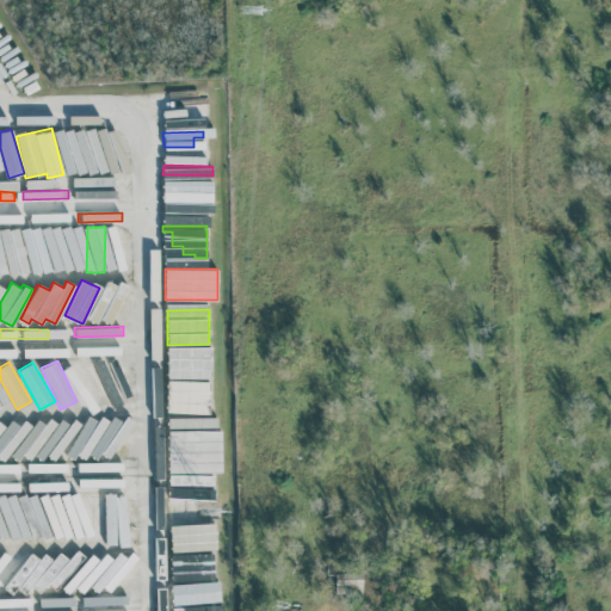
[(209,381),(170,380),(168,401),(208,402),(209,381)]
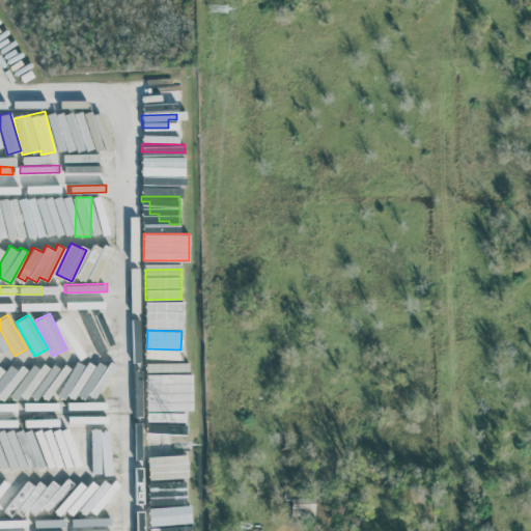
[(49,368),(37,359),(12,391),(24,399),(49,368)]
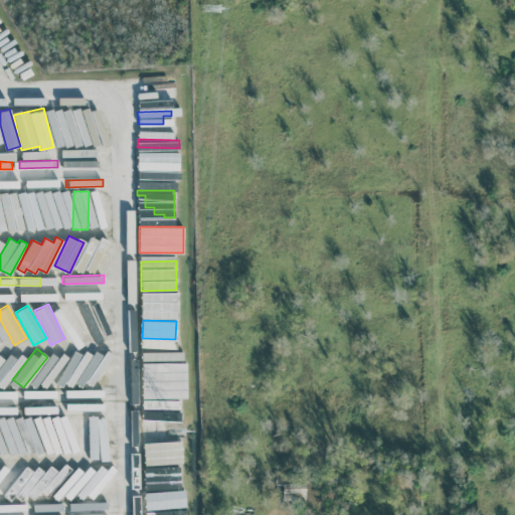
[(0,370),(0,384),(4,388),(26,358),(15,350),(0,370)]
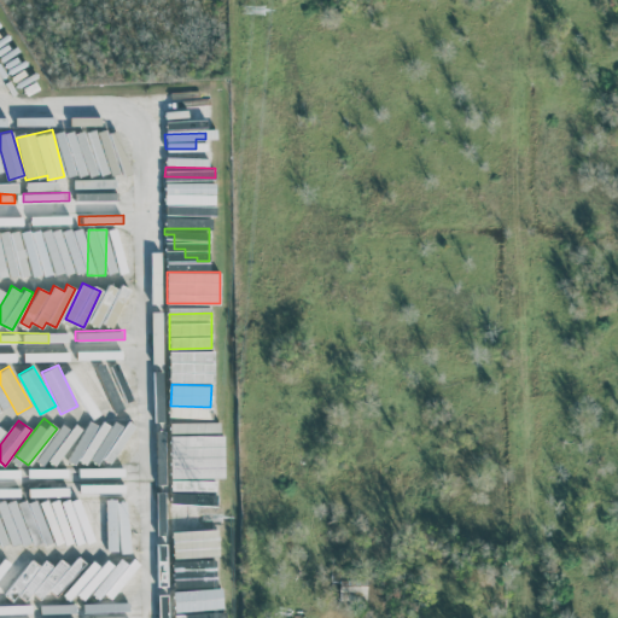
[(170,421),(170,431),(219,431),(219,423),(170,421)]
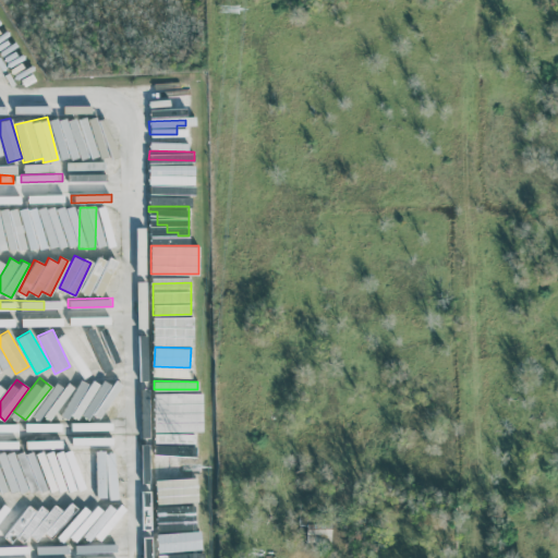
[(202,392),(154,392),(154,432),(202,431),(202,392)]
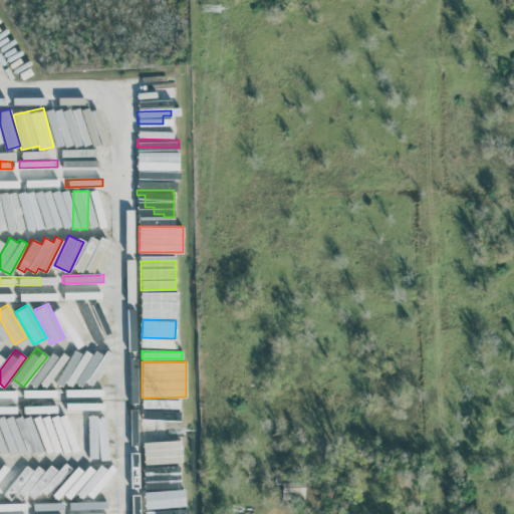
[(180,420),(180,400),(143,399),(142,419),(180,420)]
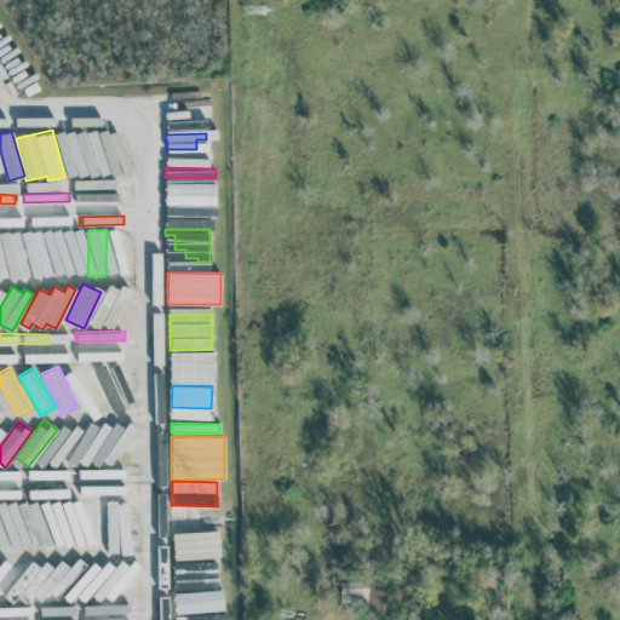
[(51,501),(63,550),(72,547),(59,500),(51,501)]
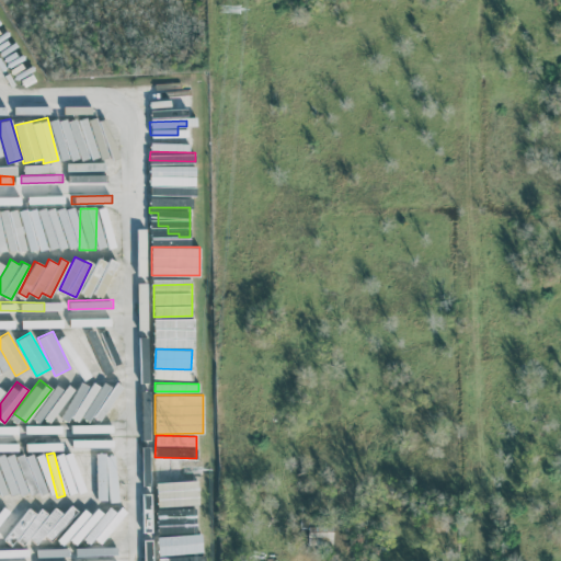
[(76,495),(65,453),(57,454),(68,496),(76,495)]
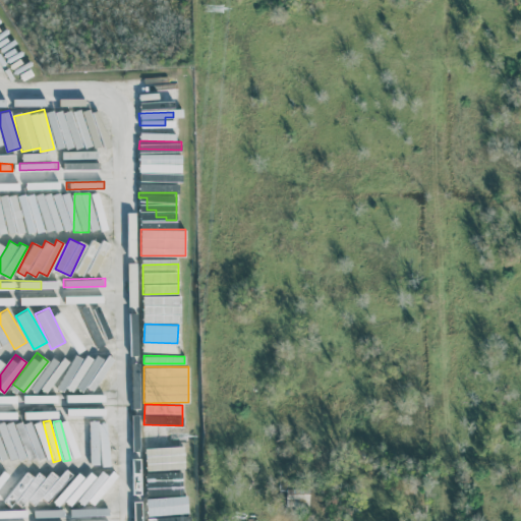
[(73,462),(80,461),(75,420),(67,421),(73,462)]
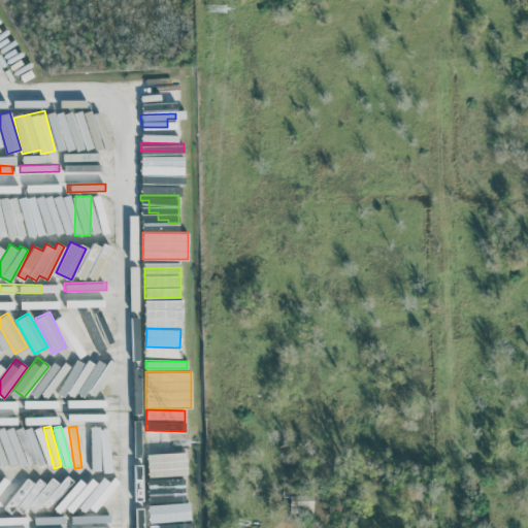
[(29,466),(14,427),(8,430),(23,468),(29,466)]
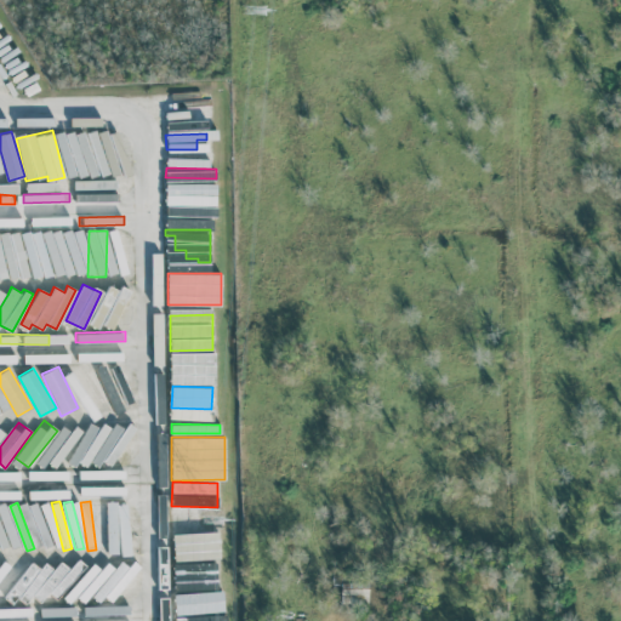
[(27,510),(45,552),(61,545),(43,502),(27,510)]
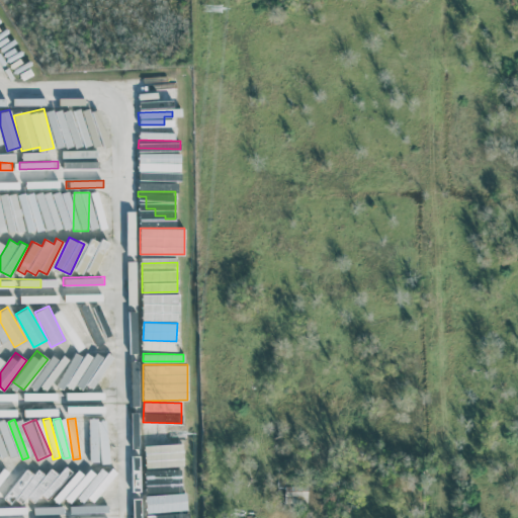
[(88,457),(87,419),(80,419),(81,457),(88,457)]
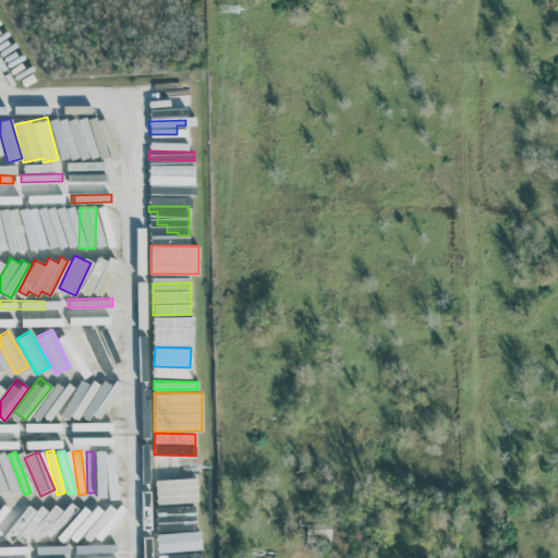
[(106,498),(117,498),(114,451),(95,451),(96,497),(106,497),(106,498)]
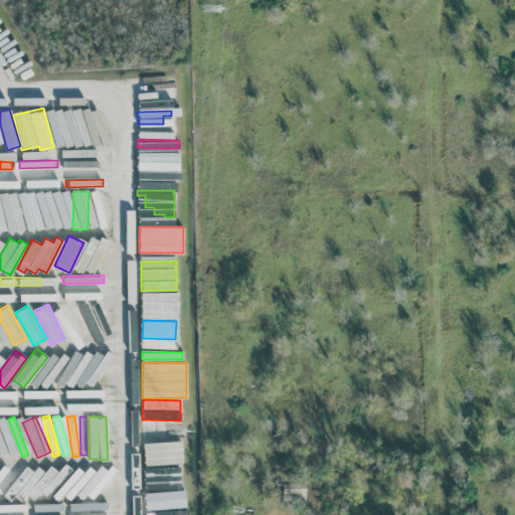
[(144,464),(182,463),(181,441),(144,442),(144,464)]
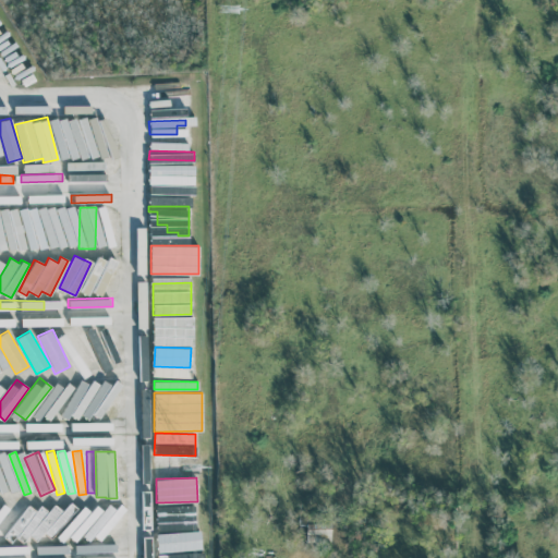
[(50,537),(76,507),(70,501),(62,511),(55,505),(48,512),(40,506),(36,510),(28,505),(13,522),(8,518),(0,526),(0,532),(11,542),(15,537),(22,543),(29,535),(36,541),(43,532),(50,537)]
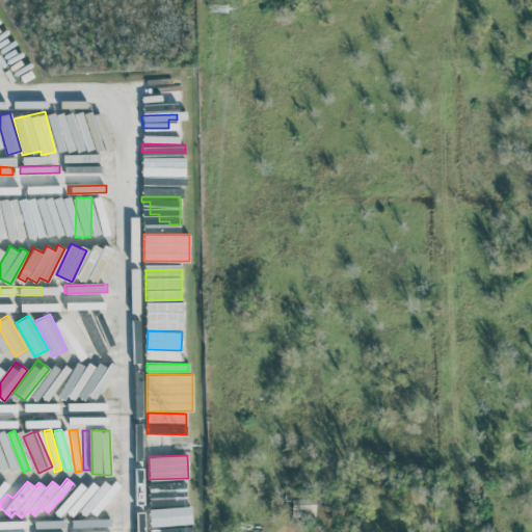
[(316,514),(316,490),(284,491),(285,501),(292,501),(292,514),(316,514)]
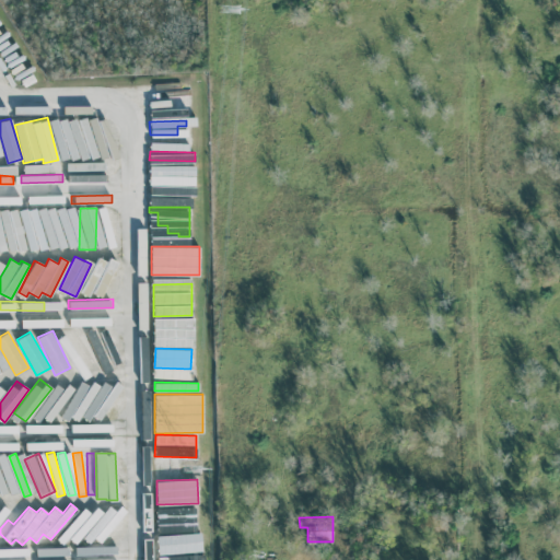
[(156,534),(158,552),(201,551),(200,533),(156,534)]
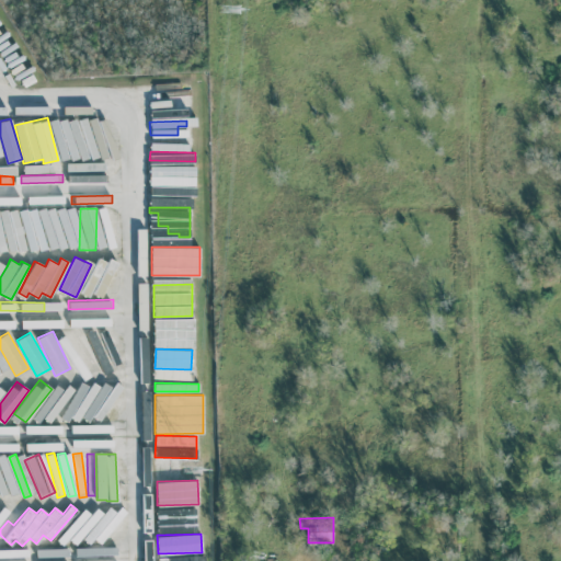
[(122,546),(81,547),(81,554),(123,553),(122,546)]
